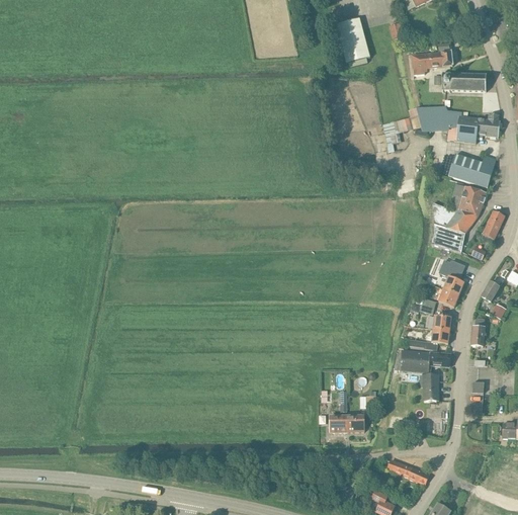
[(401,0),(406,10),(427,0),(401,0)]
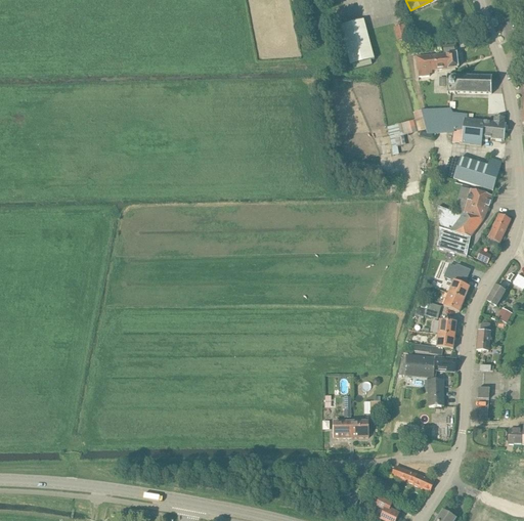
[(350,62),(352,62),(353,68),(372,62),(370,57),(374,56),(363,17),(340,24),(350,62)]
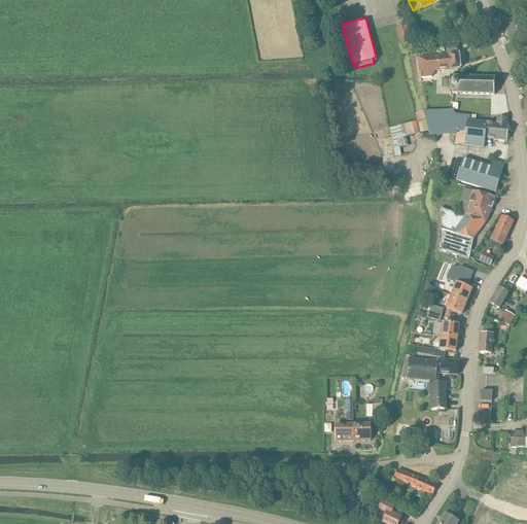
[(410,35),(407,22),(395,25),(398,39),(410,35)]
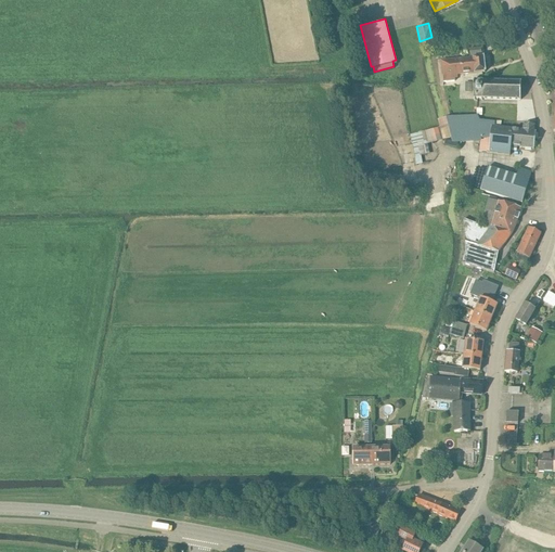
[(457,73),(485,69),(483,54),(441,60),(443,79),(455,78),(454,76),(457,75),(457,73)]
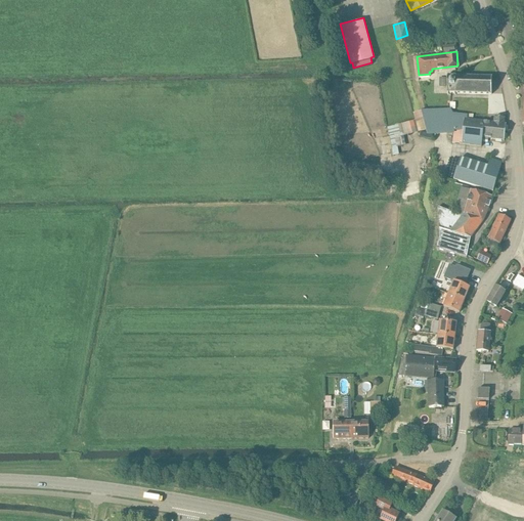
[(447,74),(446,90),(447,90),(447,91),(491,92),(492,75),(448,74),(447,74)]
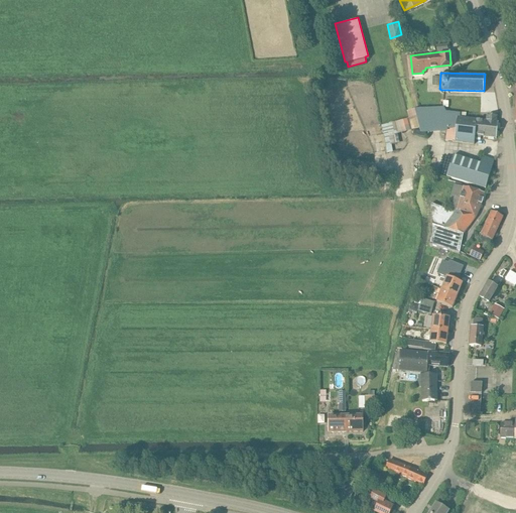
[(402,131),(414,127),(420,127),(421,128),(447,127),(445,138),(472,141),(473,135),(476,117),(466,116),(466,110),(460,110),(446,110),(443,105),(415,107),(415,108),(407,109),(408,116),(398,119),(402,131)]
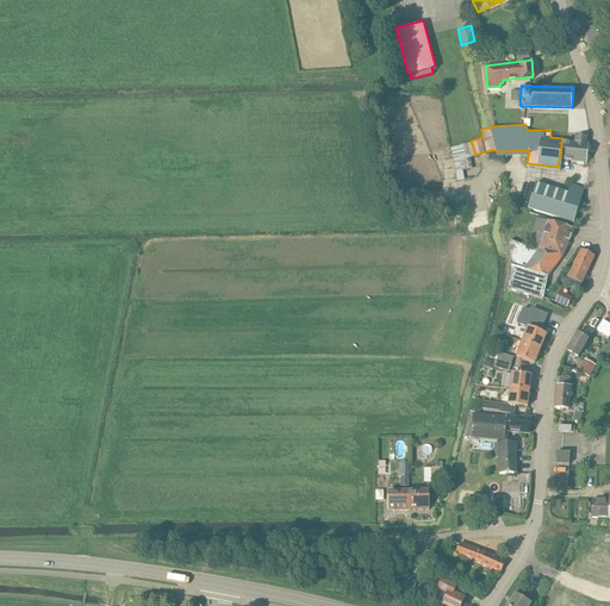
[(562,138),(559,160),(568,161),(568,158),(587,161),(590,142),(587,142),(587,135),(576,133),(576,141),(562,138)]
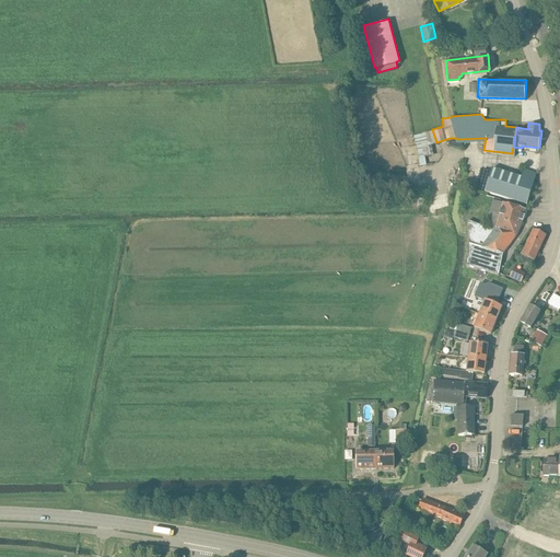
[(424,131),(409,135),(416,164),(424,162),(422,155),(431,153),(428,140),(426,141),(424,131)]
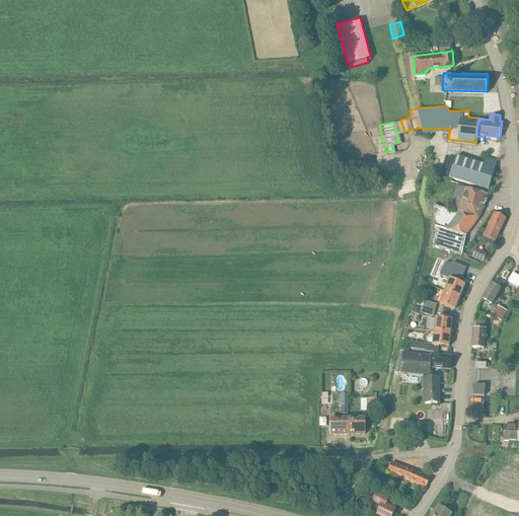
[(449,175),(489,187),(497,158),(485,154),(483,161),(455,154),(449,175)]
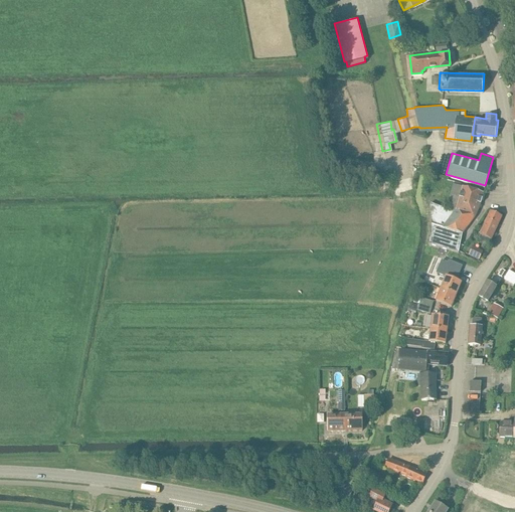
[(431,200),(432,217),(433,231),(430,242),(459,250),(463,231),(476,213),(479,206),(484,190),(463,184),(461,193),(459,193),(458,198),(459,199),(457,208),(455,210),(431,200)]
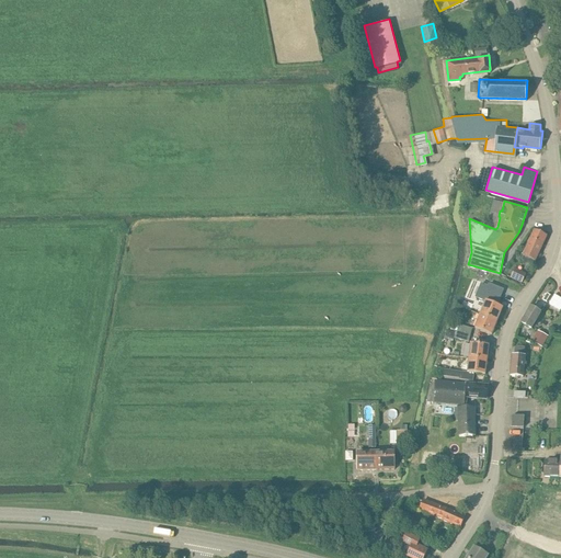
[(536,259),(547,234),(535,228),(523,253),(524,253),(523,258),(531,262),(534,258),(536,259)]
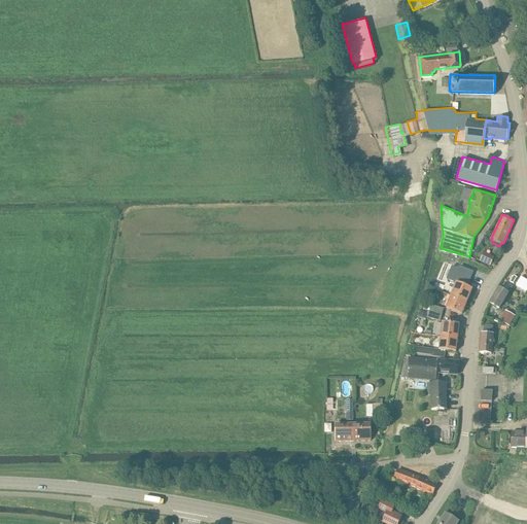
[(483,249),(480,258),(490,264),(494,254),(483,249)]
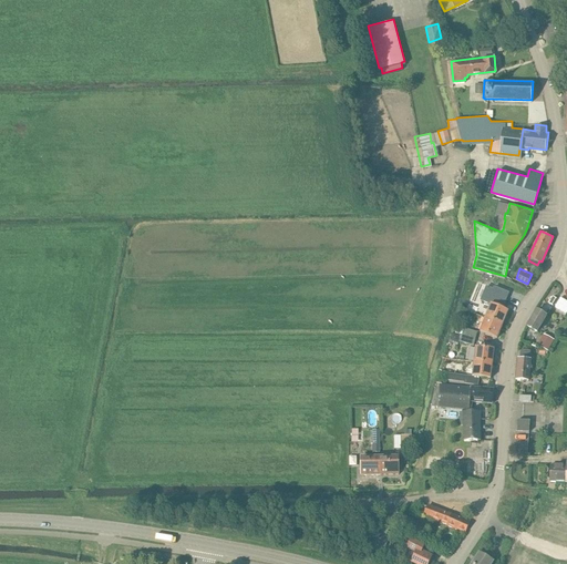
[(485,284),(480,298),(491,303),(485,316),(495,319),(503,322),(508,309),(502,307),(509,290),(494,284),(493,287),(485,284)]
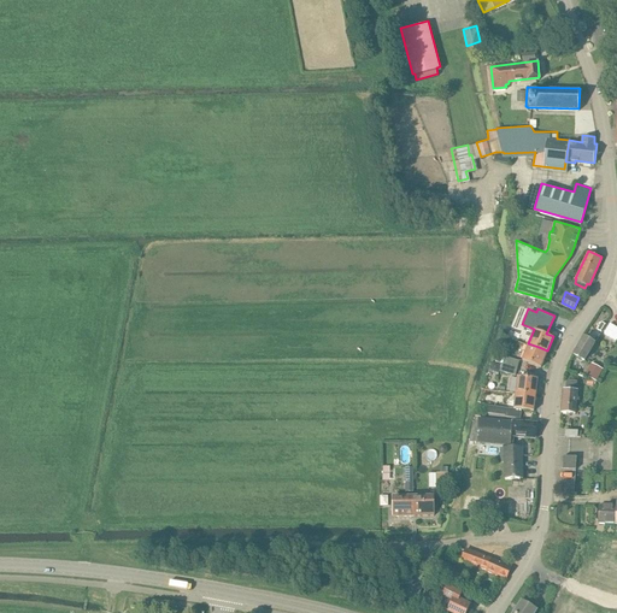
[(607,323),(603,330),(609,334),(616,339),(616,335),(616,325),(609,320),(607,323)]
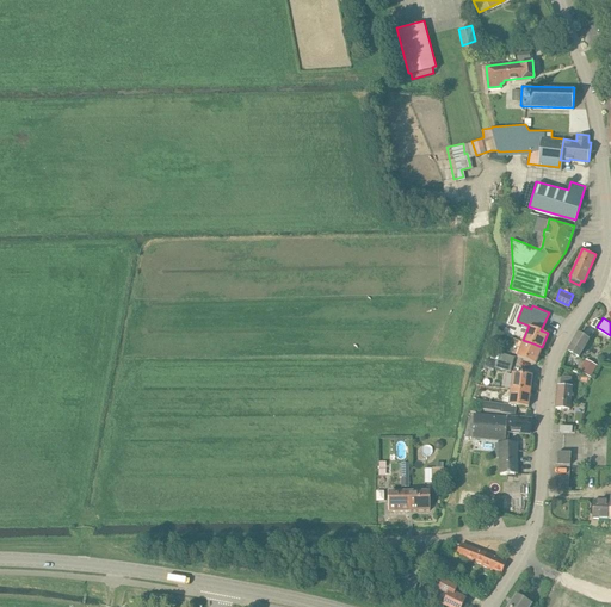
[(578,354),(588,338),(578,332),(568,348),(578,354)]
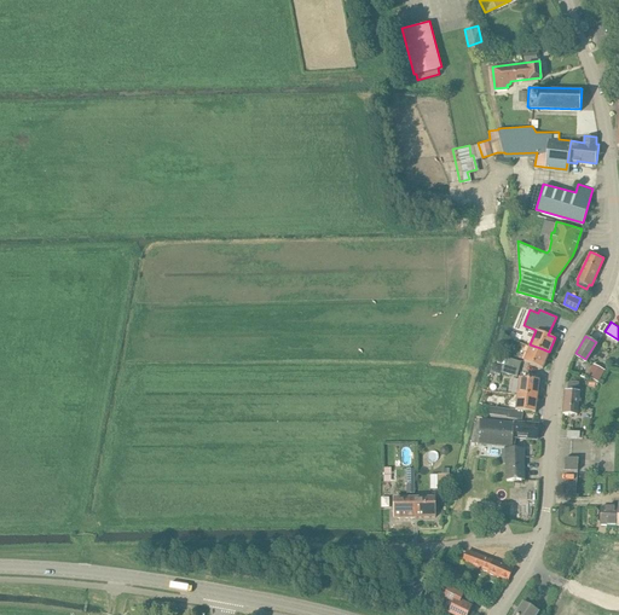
[(530,344),(525,359),(543,366),(549,352),(541,348),(530,344)]
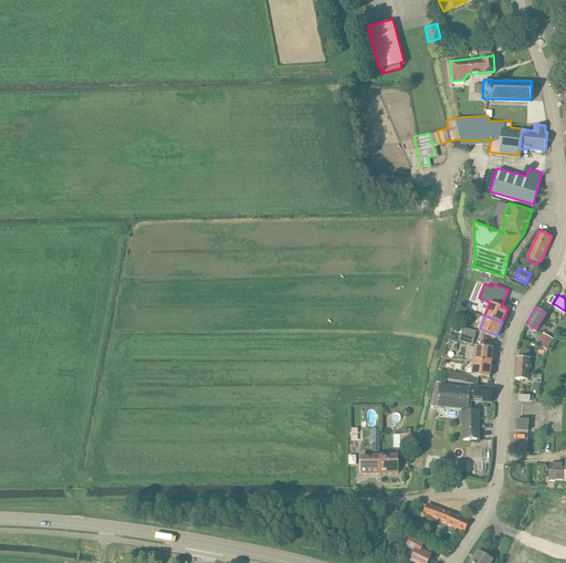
[(456,323),(453,330),(461,332),(463,325),(456,323)]
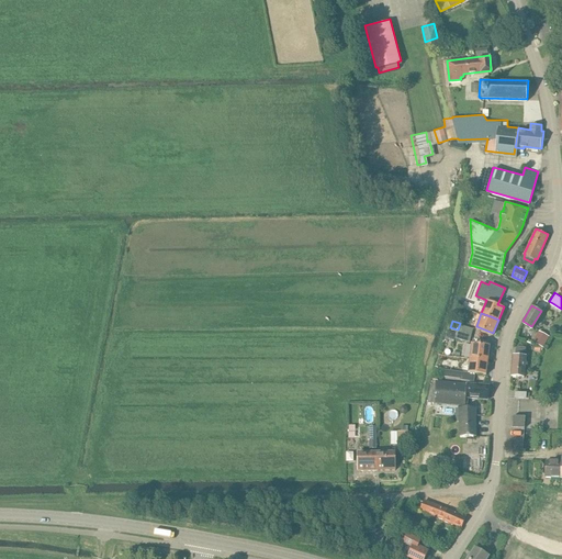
[(460,323),(458,330),(472,333),(473,326),(460,323)]
